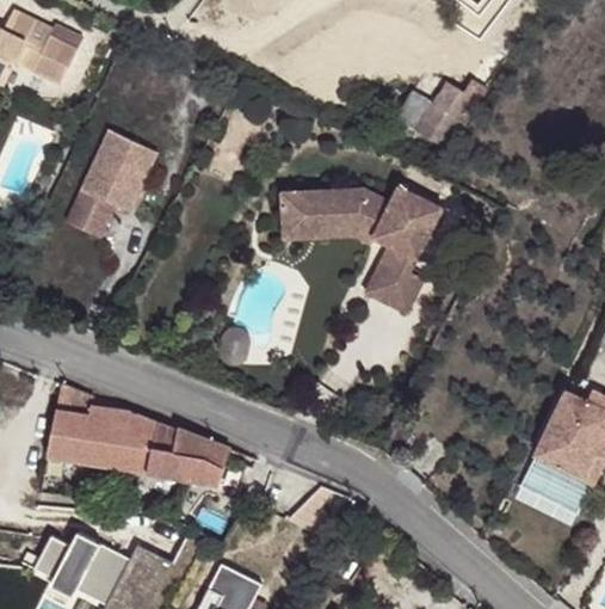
[(0,82),(2,84),(13,63),(57,86),(74,53),(47,38),(50,31),(11,11),(1,29),(0,28),(0,82)]
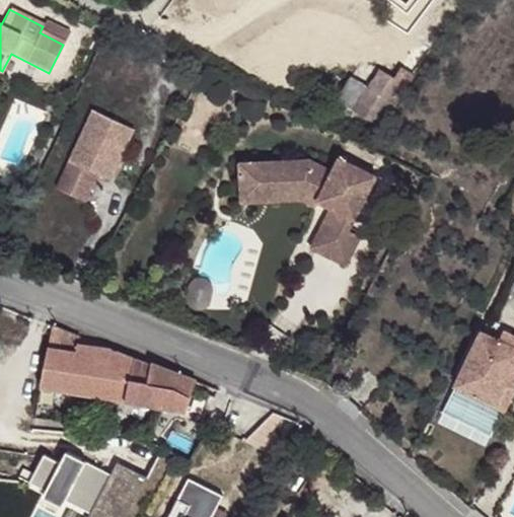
[(40,32),(63,45),(71,28),(48,17),(43,26),(40,32)]
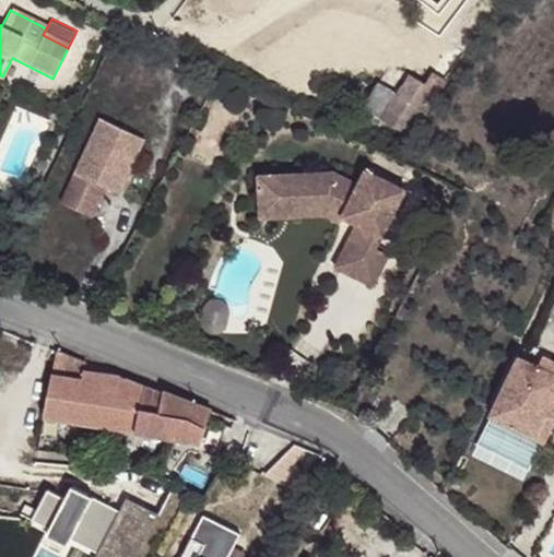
[(441,79),(427,70),(420,83),(404,73),(395,91),(374,79),(358,103),(407,134),(441,79)]
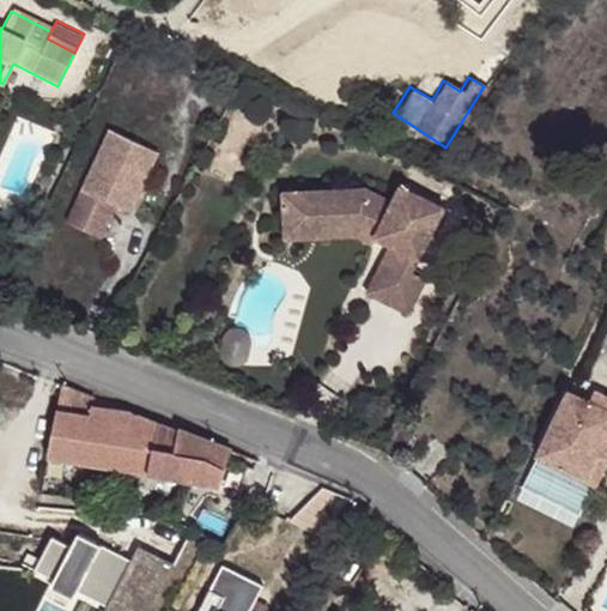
[(76,188),(108,204),(126,167),(143,175),(153,151),(104,127),(76,188)]
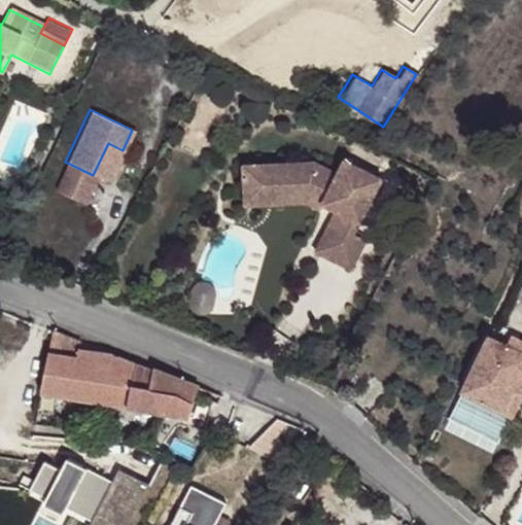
[(108,143),(93,175),(96,176),(107,181),(123,150),(108,143)]
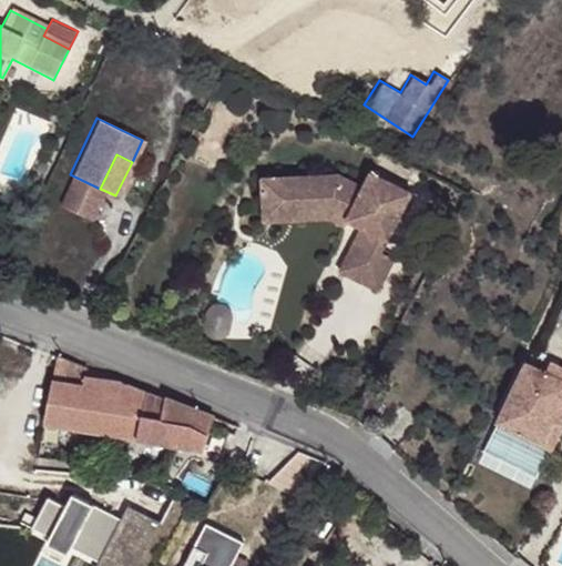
[(338,172),(296,175),(298,205),(329,203),(348,212),(364,219),(361,225),(340,270),(379,289),(395,255),(381,250),(410,190),(370,170),(363,184),(338,172)]
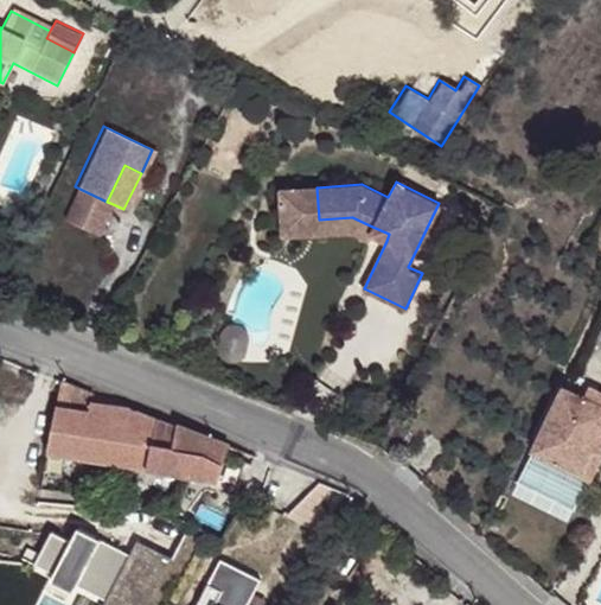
[(75,186),(59,218),(95,235),(110,203),(107,202),(75,186)]
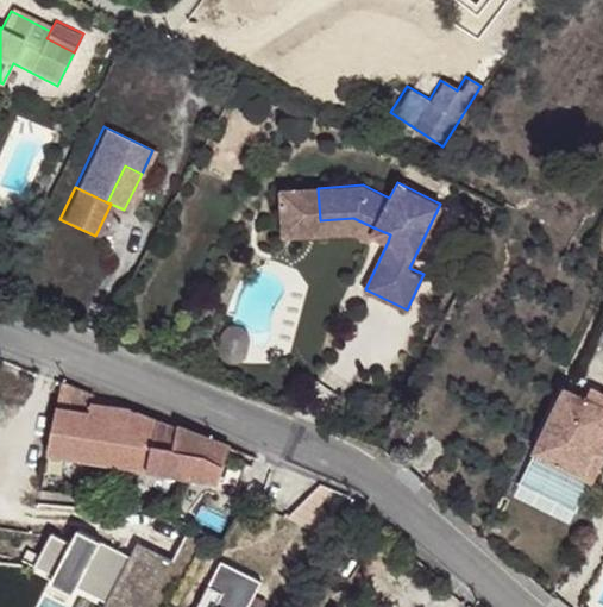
[(320,220),(318,188),(277,191),(281,238),(351,233),(368,241),(371,233),(388,242),(390,235),(374,227),(353,218),(320,220)]
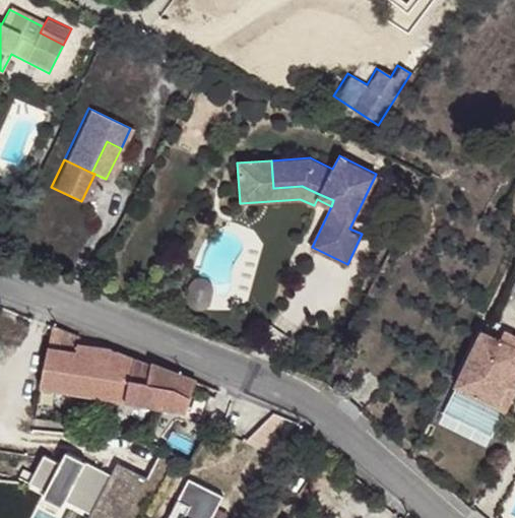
[(175,190),(180,178),(171,174),(166,186),(175,190)]
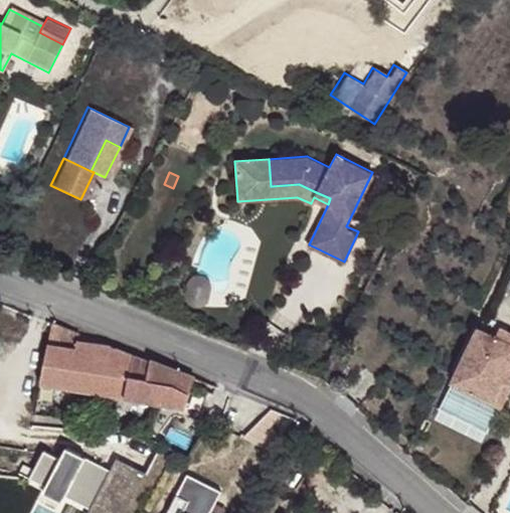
[(78,332),(51,321),(38,382),(154,403),(160,403),(182,408),(187,393),(193,377),(151,360),(150,362),(108,345),(97,343),(77,339),(78,332)]
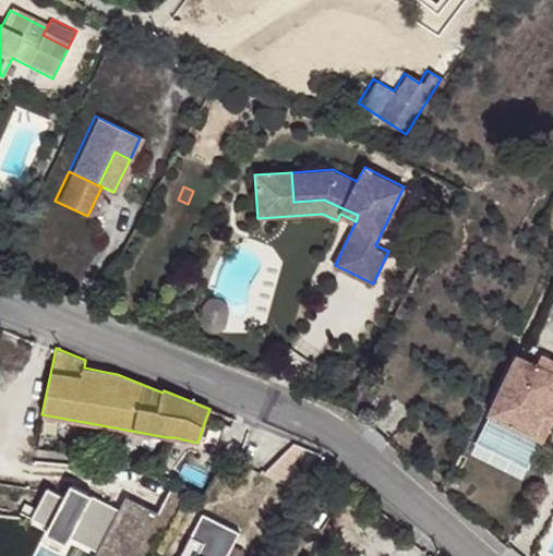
[(516,351),(472,448),(533,476),(552,433),(552,358),(548,357),(544,363),(516,351)]
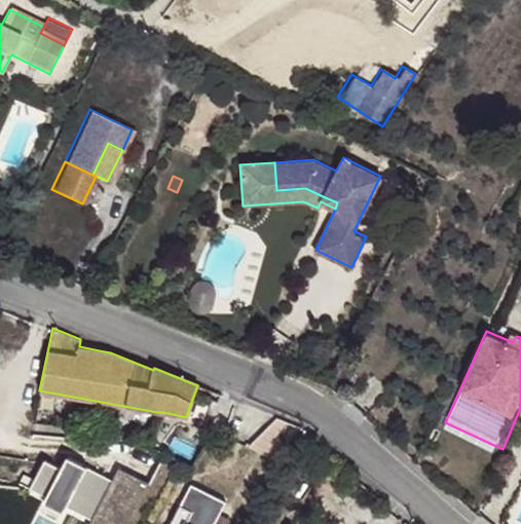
[(298,428),(276,418),(252,450),(280,463),(298,428)]
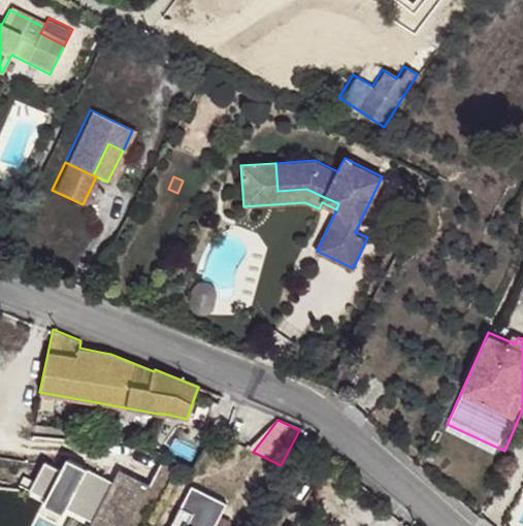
[(111,482),(66,458),(60,469),(43,461),(29,488),(90,521),(87,525),(125,525),(146,486),(118,469),(111,482)]
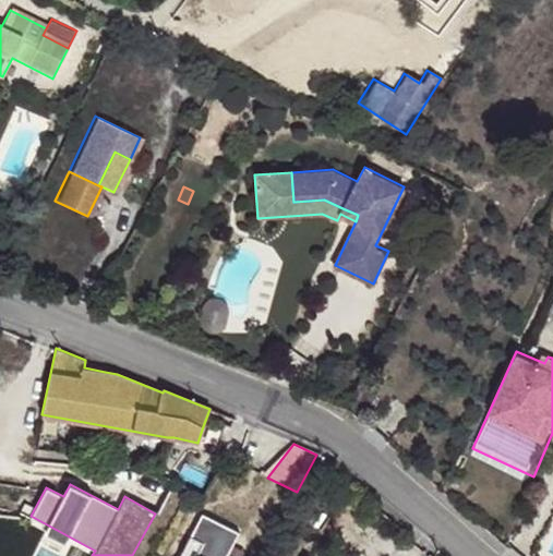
[(238,532),(202,514),(190,536),(202,543),(193,555),(228,555),(226,555),(230,547),(238,532)]
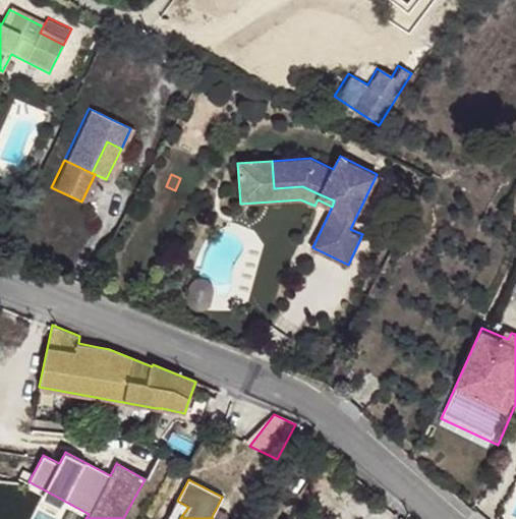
[(180,518),(188,507),(177,501),(166,518),(180,518)]
